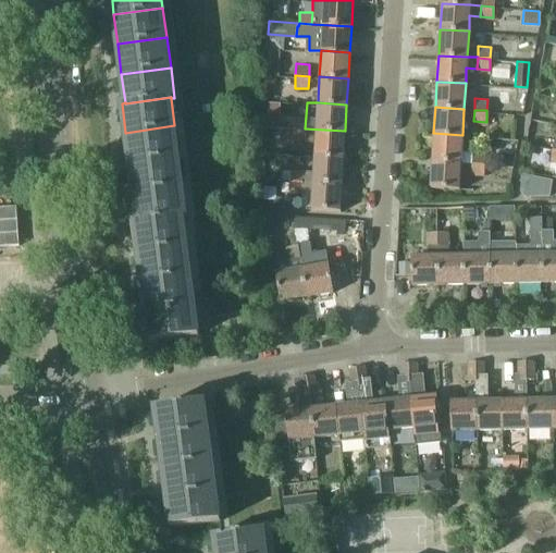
[(266,125),(292,127),(293,117),(279,115),(267,115),(266,125)]
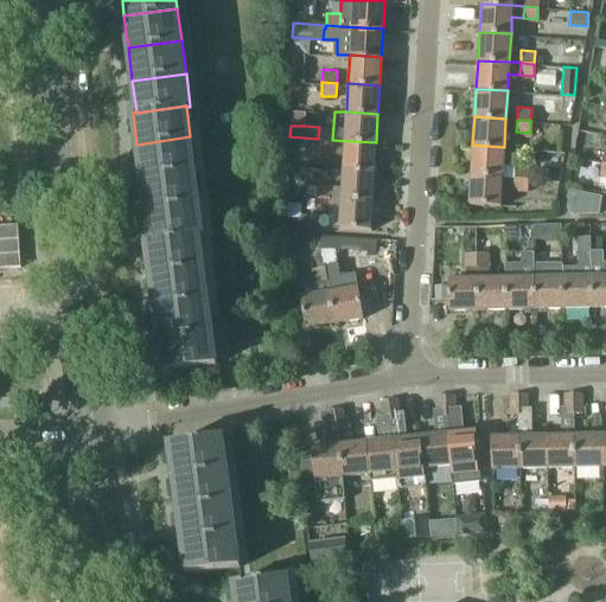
[(141,177),(195,168),(190,136),(136,145),(139,161),(141,177)]
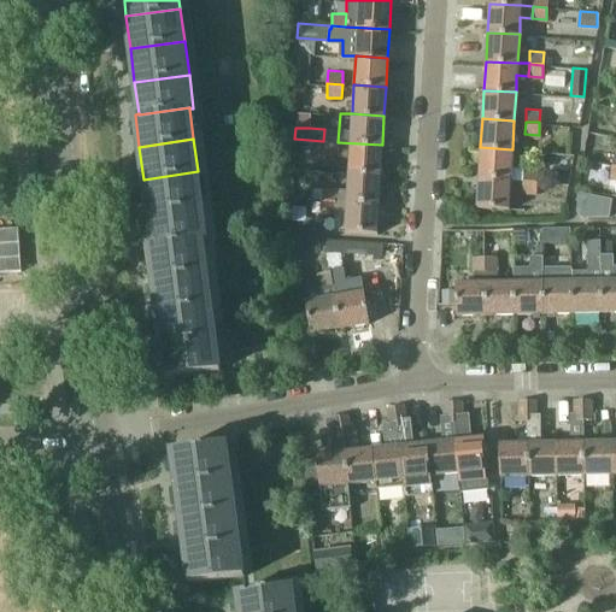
[(338,142),(336,171),(348,171),(380,174),(382,145),(338,142)]
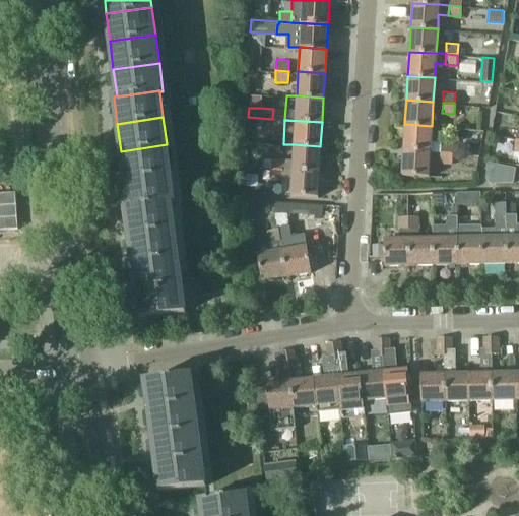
[(404,124),(403,148),(440,151),(441,142),(431,141),(432,126),(404,124)]
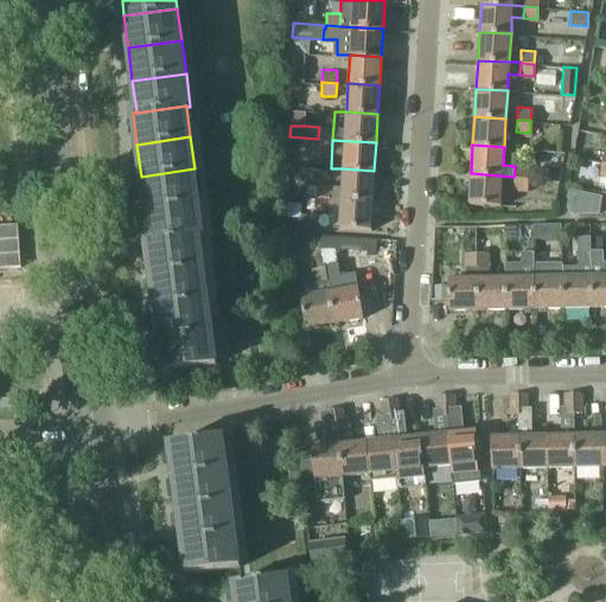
[(515,166),(514,177),(528,177),(528,166),(515,165),(515,166)]
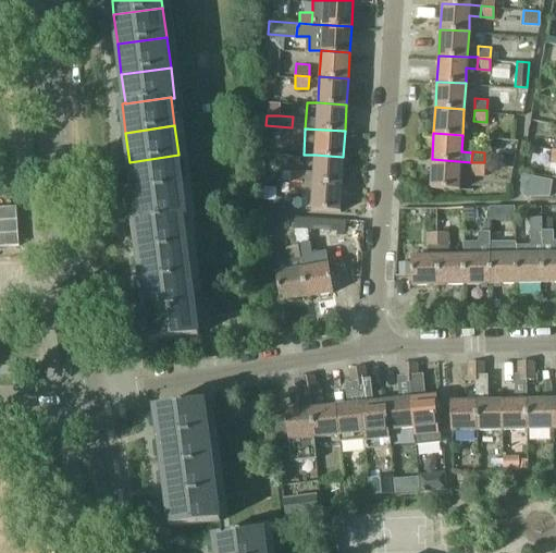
[(178,155),(130,162),(132,179),(133,192),(183,184),(178,155)]
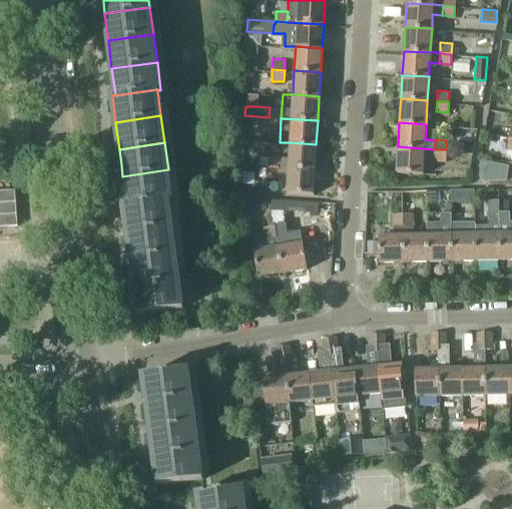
[(279,156),(278,166),(315,168),(316,144),(290,142),(289,157),(279,156)]
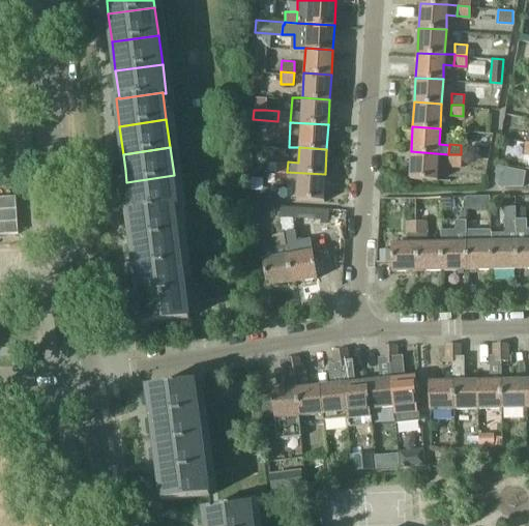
[(411,151),(409,177),(437,178),(447,179),(448,165),(460,165),(461,154),(448,154),(411,151)]
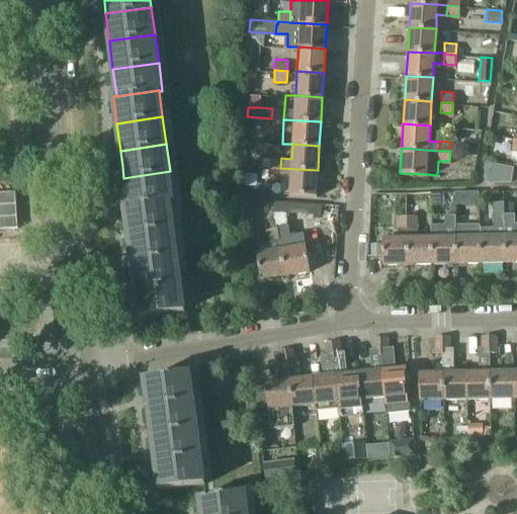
[(269,166),(269,167),(280,168),(281,158),(281,157),(269,157),(269,166)]
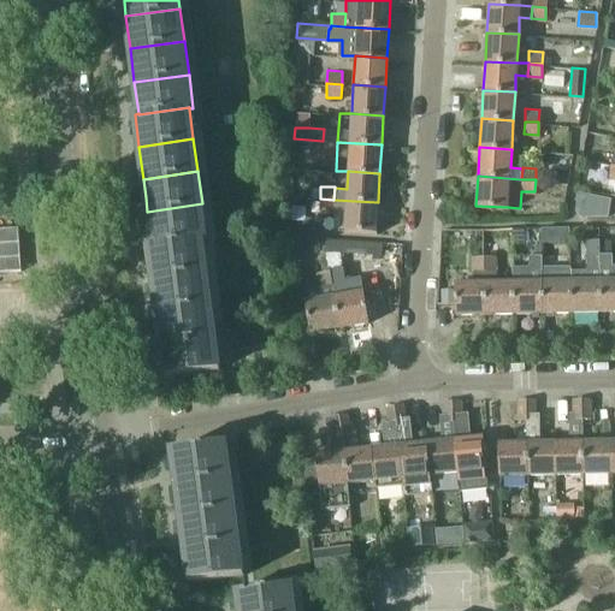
[(577,215),(605,214),(609,199),(578,191),(574,211),(577,215)]
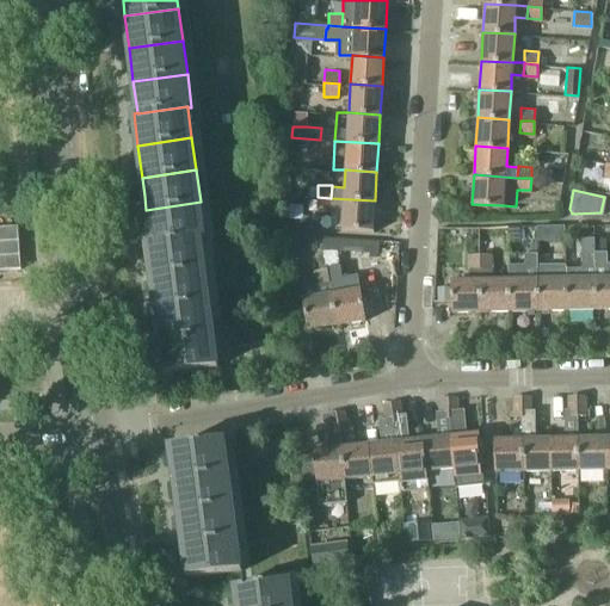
[(316,209),(316,210),(331,211),(331,198),(318,197),(316,198),(316,209)]
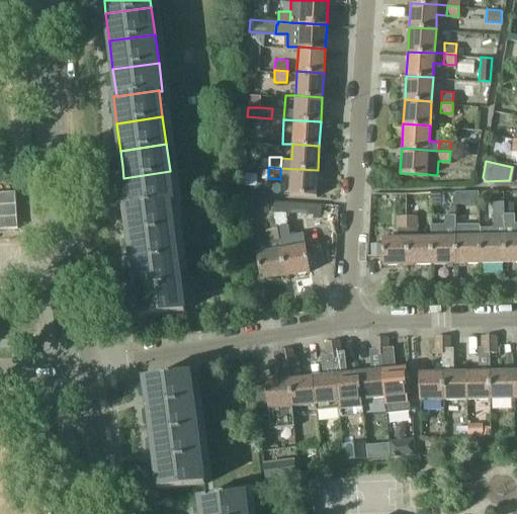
[(280,168),(280,179),(290,179),(289,193),(316,194),(318,170),(280,168)]
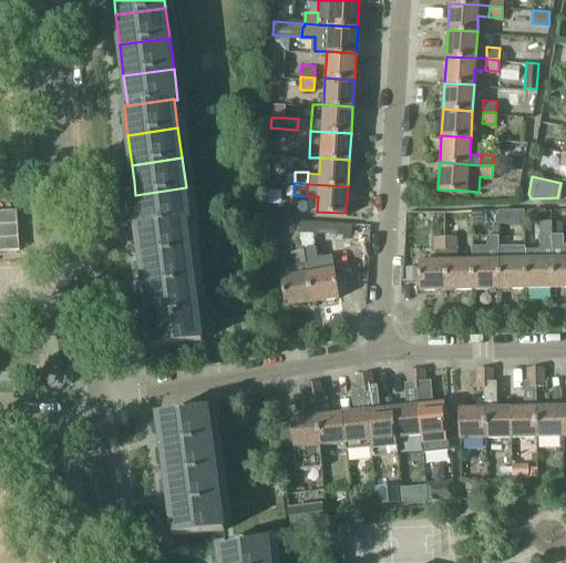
[(187,218),(187,219),(191,219),(186,187),(135,195),(137,211),(140,224),(140,225),(187,218)]
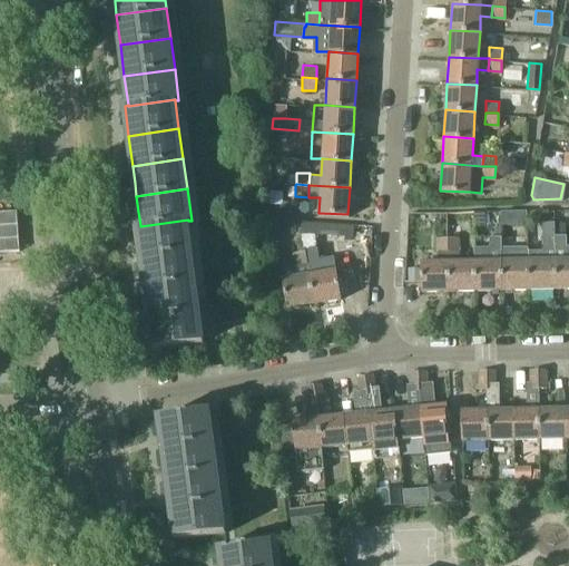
[(500,208),(500,223),(527,223),(526,208),(500,208)]
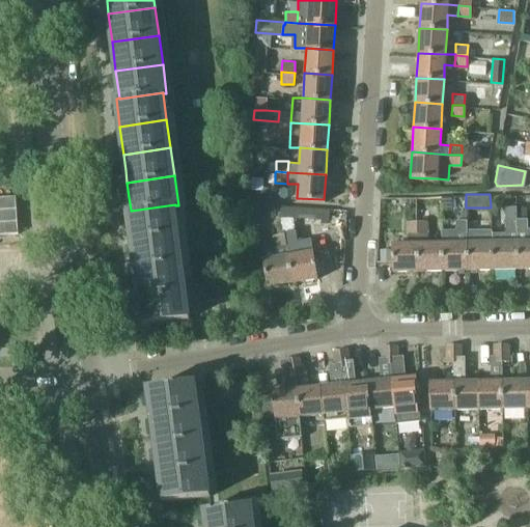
[(131,210),(128,211),(131,239),(178,233),(175,205),(175,204),(131,211),(131,210)]
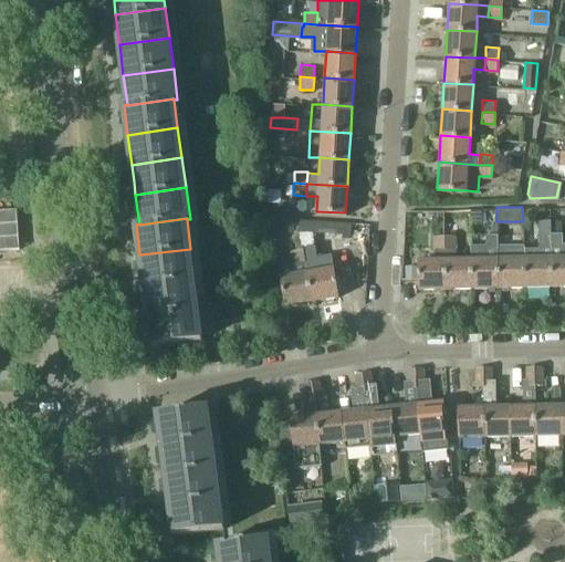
[(331,231),(332,220),(299,218),(300,229),(331,231)]
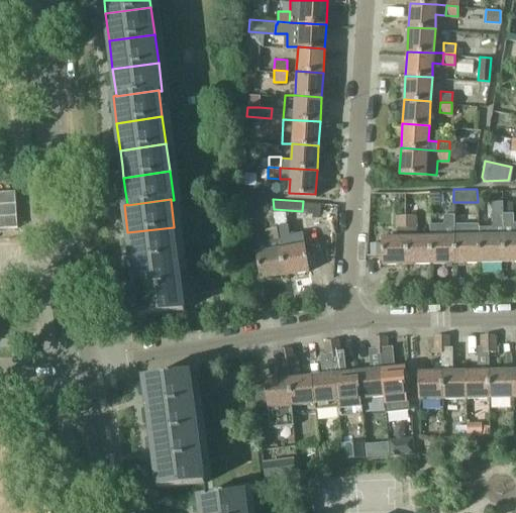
[(491,225),(478,225),(478,234),(479,261),(504,261),(503,234),(503,212),(502,200),(491,200),(491,225)]
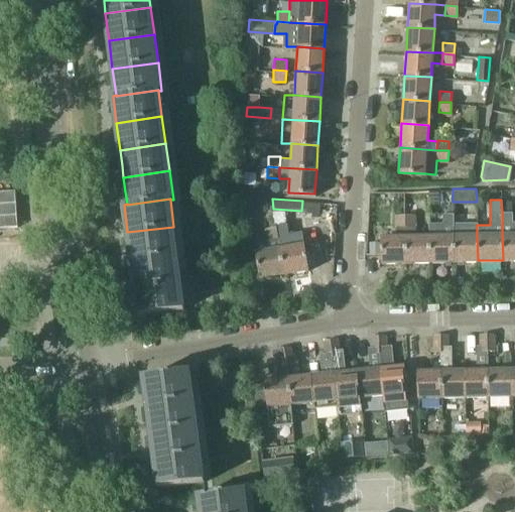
[(510,200),(501,200),(502,212),(510,212),(510,200)]
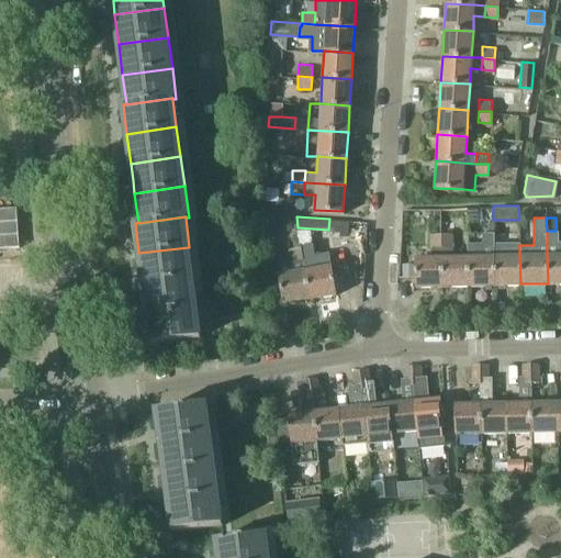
[(482,242),(467,242),(467,256),(469,256),(469,285),(495,285),(495,256),(494,242),(493,221),(483,222),(483,231),(482,232),(482,242)]
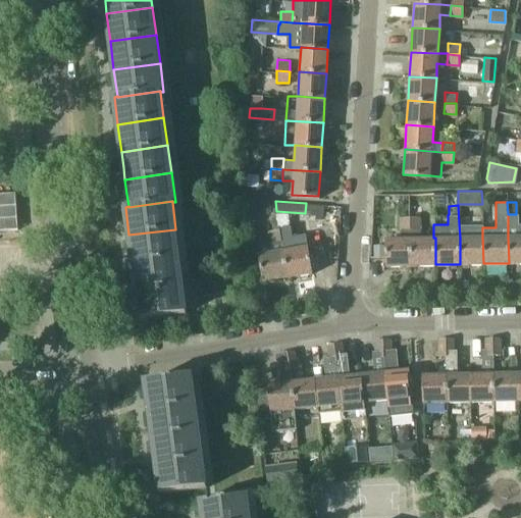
[(516,214),(508,214),(508,237),(509,263),(520,262),(520,222),(518,223),(518,213),(516,214)]
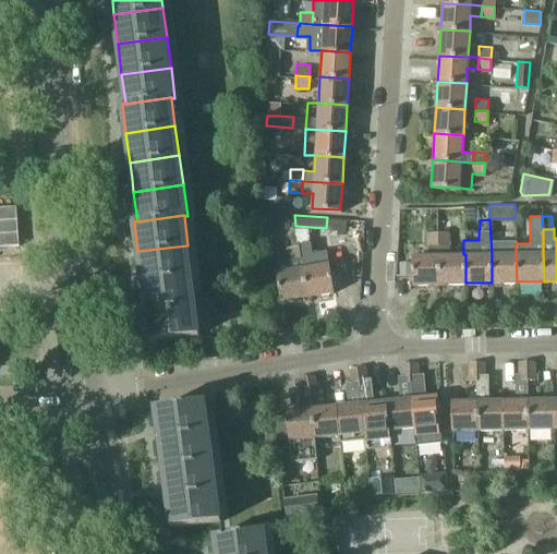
[(426,255),(412,255),(412,261),(412,274),(413,284),(439,282),(438,255),(438,244),(438,230),(425,231),(426,244),(427,244),(427,255),(426,255)]
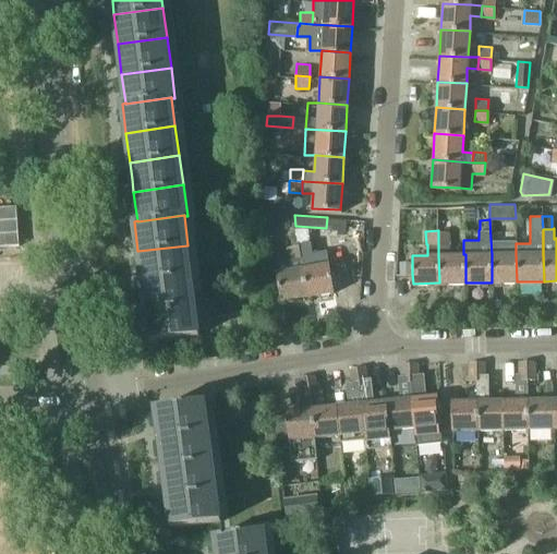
[(450,230),(438,230),(438,244),(438,255),(439,282),(465,282),(465,254),(463,254),(450,255),(449,242),(450,242),(450,230)]
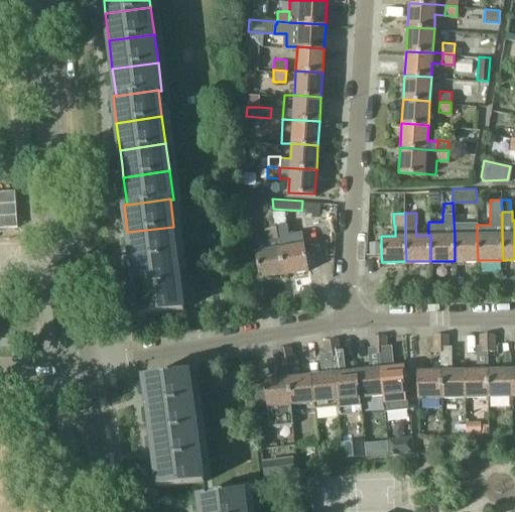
[(477,221),(454,222),(455,235),(455,261),(478,260),(477,234),(477,225),(477,221)]
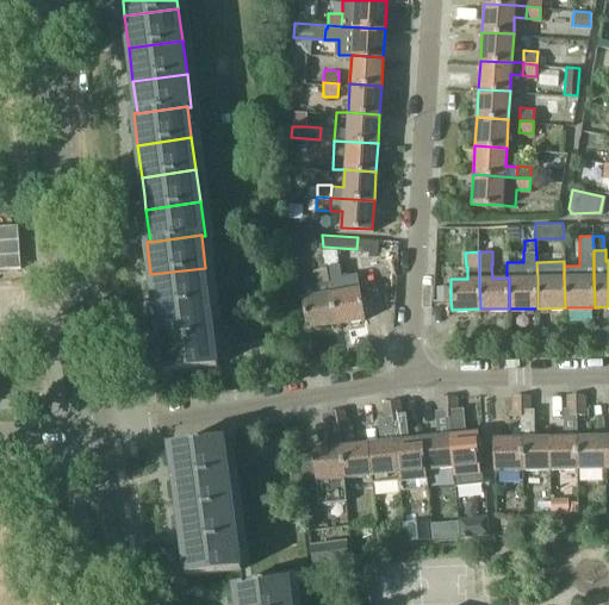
[(339,262),(325,264),(325,266),(328,280),(336,323),(365,317),(356,272),(341,274),(339,262)]
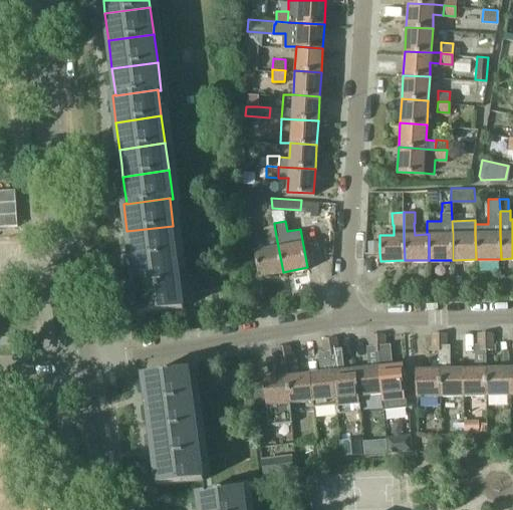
[(265,238),(275,236),(273,224),(263,226),(265,238)]
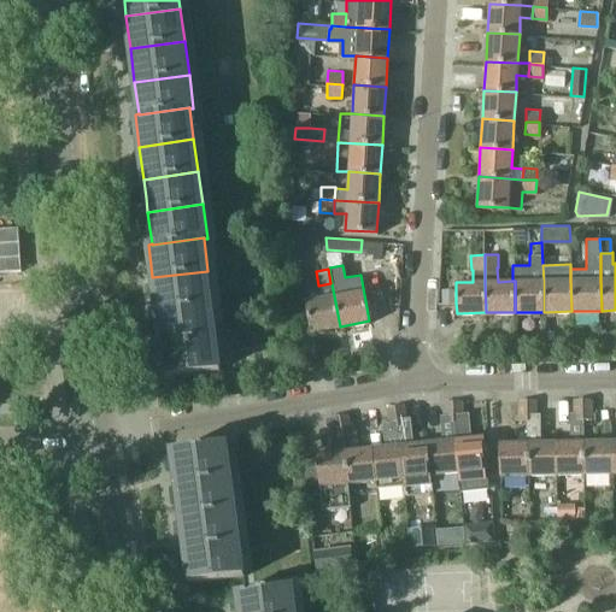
[(157,310),(211,304),(207,271),(152,277),(154,295),(157,310)]
